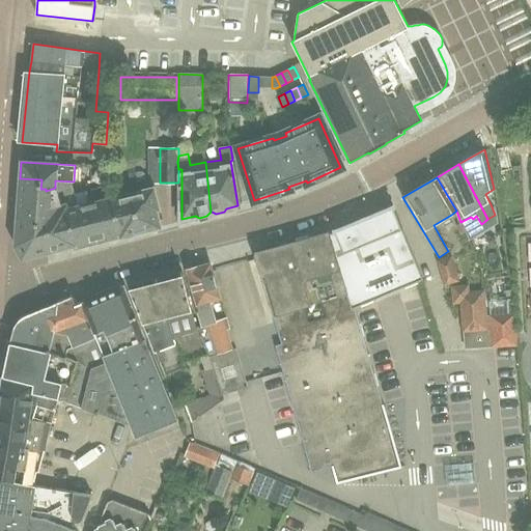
[(40,195),(40,189),(42,179),(20,178),(17,246),(22,258),(53,250),(40,195)]
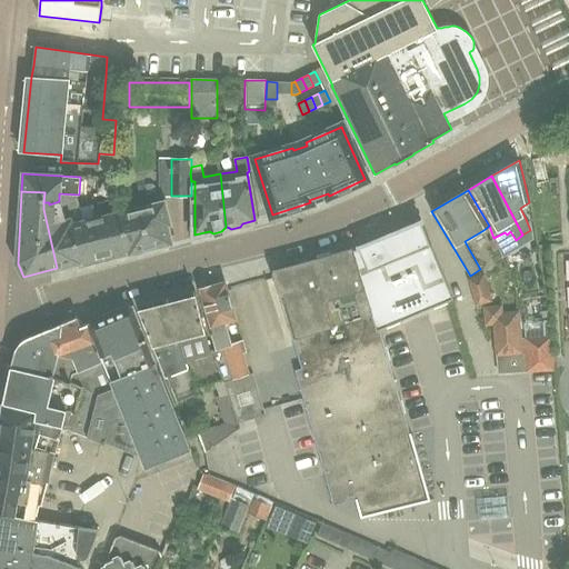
[(70,225),(71,225),(70,218),(63,219),(59,201),(49,205),(49,202),(43,202),(43,209),(57,268),(80,262),(81,262),(70,225)]
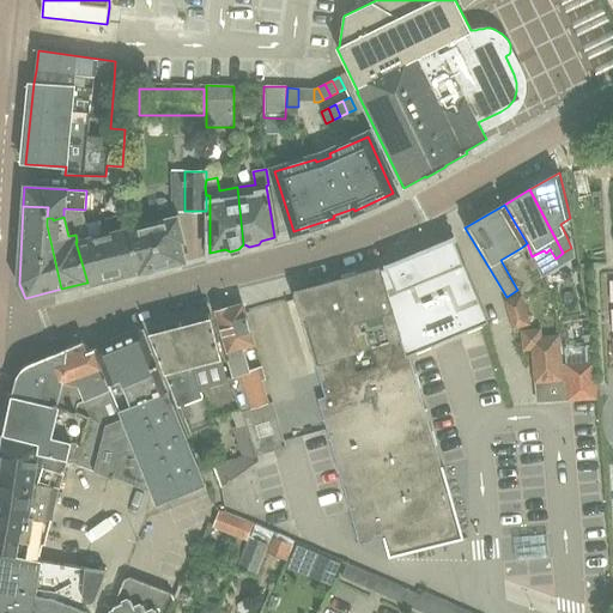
[(140,271),(129,229),(116,232),(113,217),(98,220),(113,278),(139,272),(140,271)]
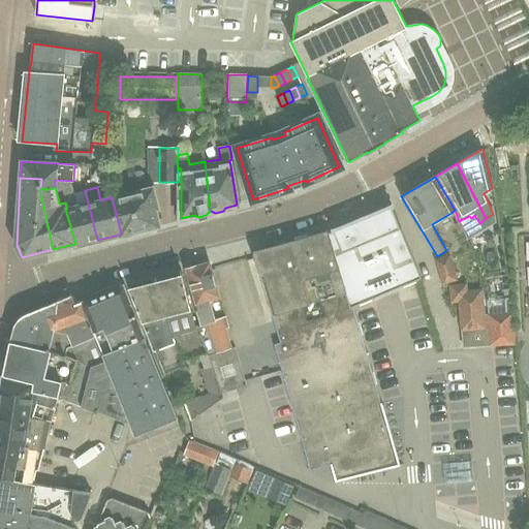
[(160,226),(155,209),(158,208),(153,187),(112,197),(121,234),(120,235),(121,236),(124,236),(127,236),(133,235),(135,232),(136,232),(137,234),(145,231),(145,230),(159,226),(160,226)]
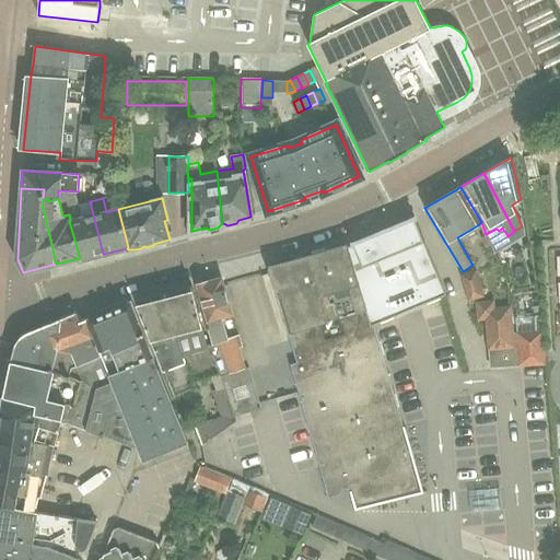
[(103,254),(90,201),(77,205),(80,219),(70,221),(69,221),(80,258),(79,258),(80,260),(103,254)]
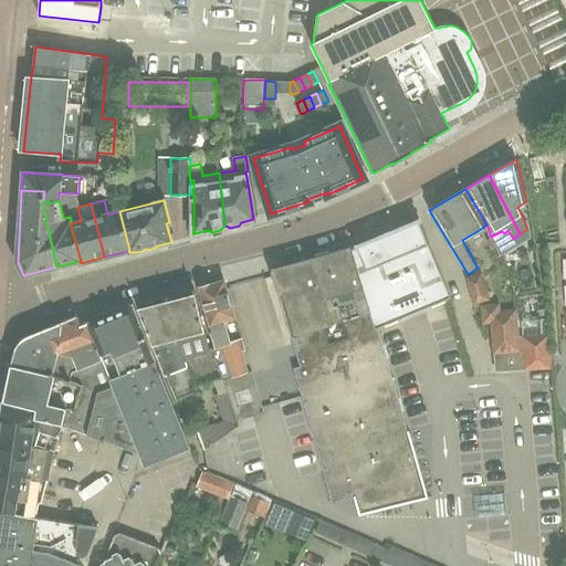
[(350,244),(350,243),(272,268),(274,274),(300,365),(293,366),(303,401),(332,501),(355,494),(358,509),(360,514),(427,496),(387,358),(379,331),(374,313),(369,310),(368,305),(383,301),(391,321),(453,293),(419,215),(356,241),(357,242),(350,244)]
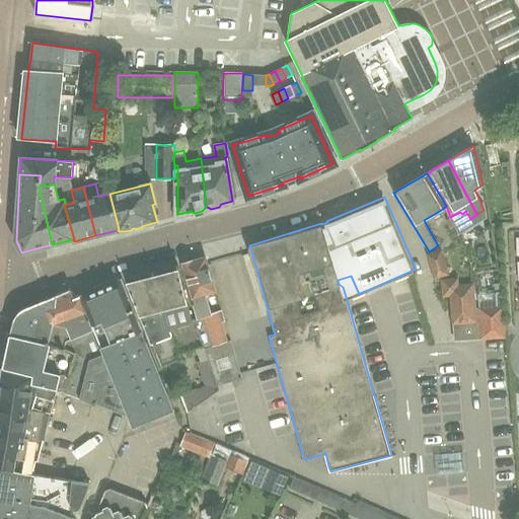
[(429,255),(435,277),(434,277),(434,279),(436,278),(435,278),(447,275),(443,261),(440,262),(438,254),(439,254),(438,252),(437,253),(429,255)]
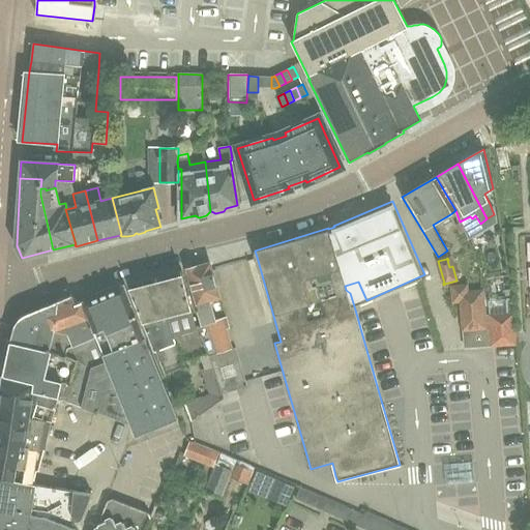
[(202,324),(199,324),(207,353),(211,365),(221,394),(222,395),(248,386),(236,348),(233,349),(227,329),(230,328),(227,317),(215,320),(209,300),(221,297),(212,270),(210,263),(198,267),(197,265),(187,268),(194,289),(192,290),(202,324)]
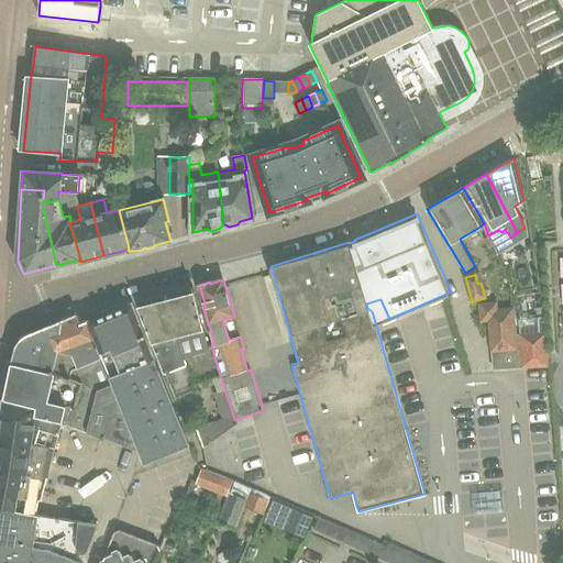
[(195,286),(136,300),(157,354),(161,362),(175,399),(198,389),(196,385),(220,375),(211,344),(209,345),(195,286)]
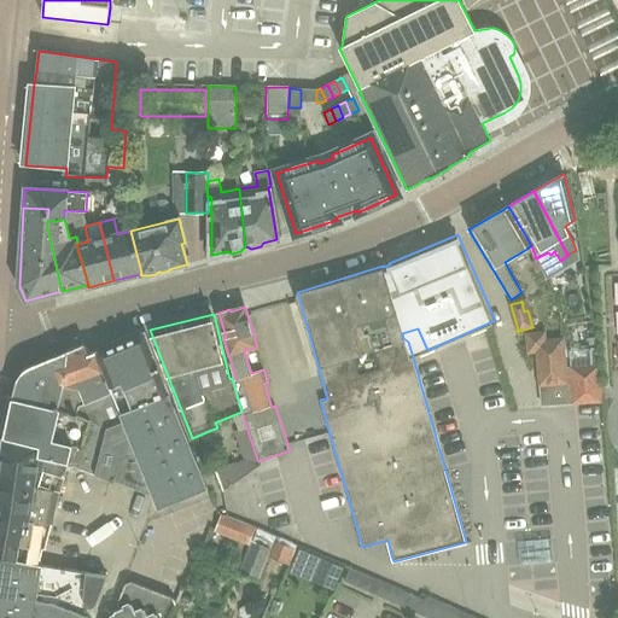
[(145,331),(95,351),(126,429),(127,429),(150,491),(153,494),(159,508),(208,488),(145,331)]
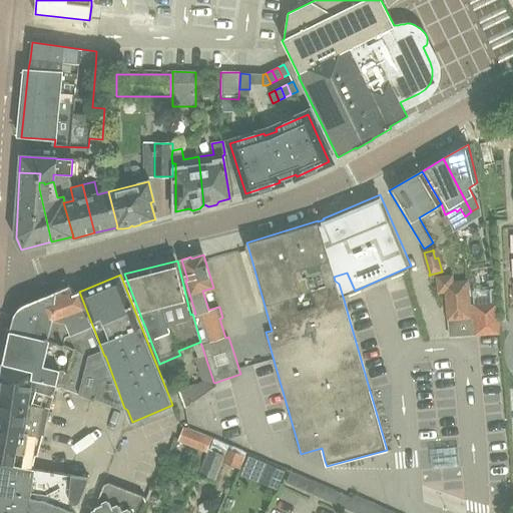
[(451,277),(437,278),(439,292),(445,292),(447,306),(448,319),(470,318),(466,282),(465,282),(465,283),(452,284),(451,277)]
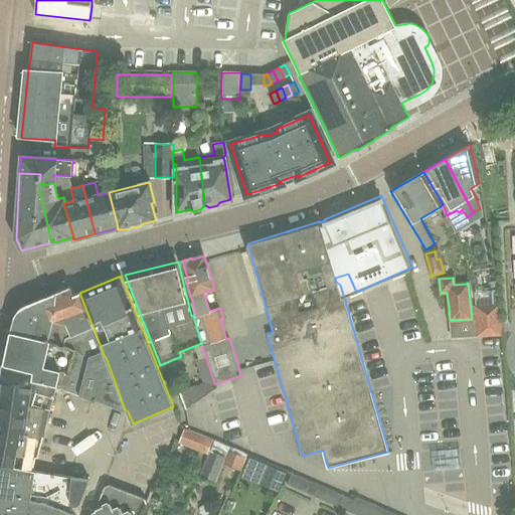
[(105,357),(79,293),(74,296),(70,287),(24,307),(14,316),(10,332),(64,345),(90,357),(79,396),(96,401),(97,399),(125,410),(125,409),(106,357),(105,357)]
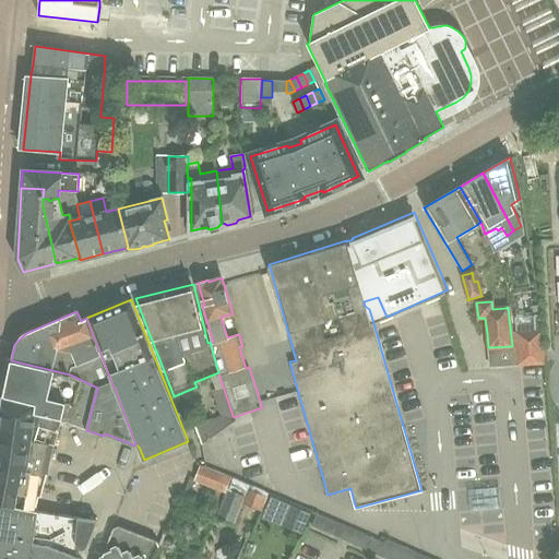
[(512,346),(488,347),(488,348),(490,367),(520,365),(544,364),(542,332),(516,333),(518,345),(513,346),(512,346)]
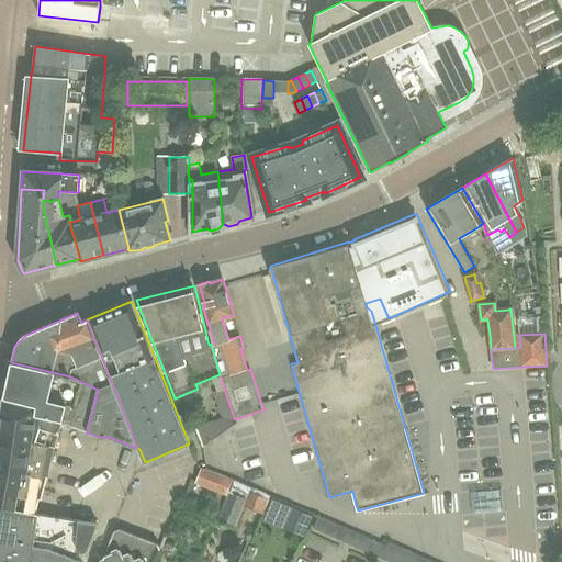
[(70,377),(11,362),(7,377),(3,398),(37,402),(36,415),(62,422),(62,424),(67,425),(87,433),(98,390),(70,377)]
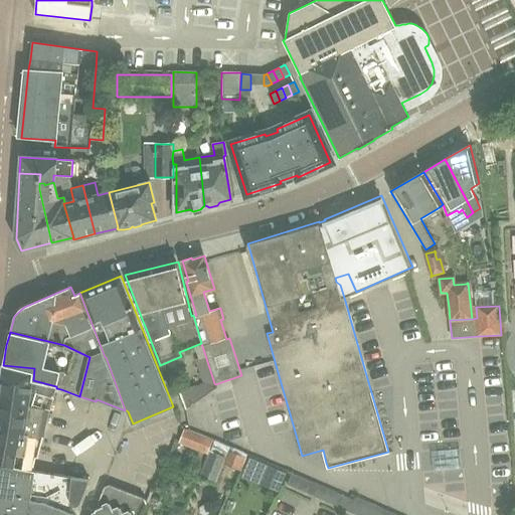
[(214,383),(205,355),(195,358),(203,386),(214,383)]
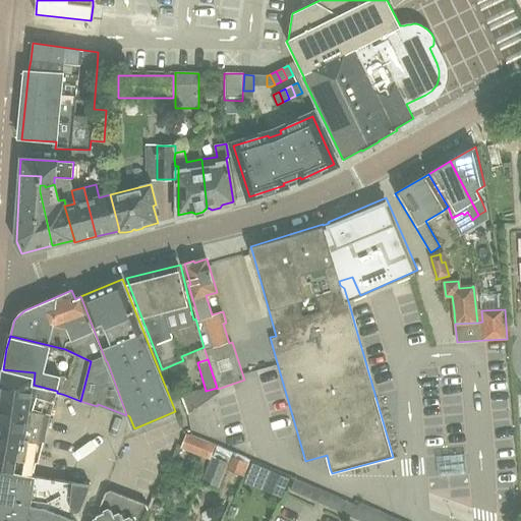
[(52,415),(57,393),(57,391),(34,385),(35,372),(3,369),(0,391),(0,470),(35,477),(44,445),(45,446),(51,415),(52,415)]
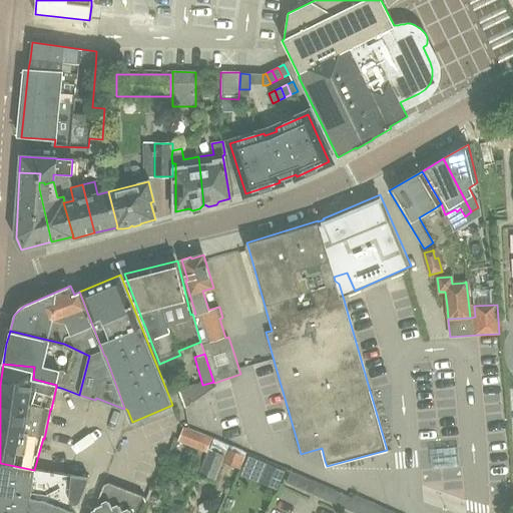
[(213,439),(184,426),(178,441),(206,454),(213,439)]
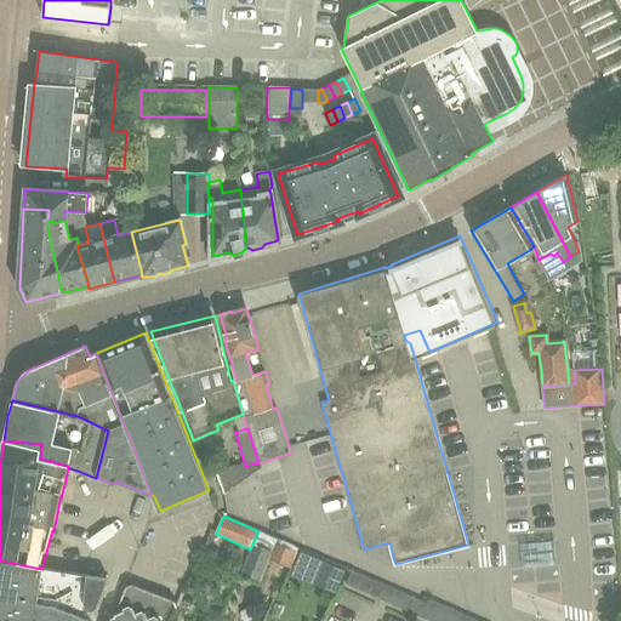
[(260,531),(254,545),(272,553),(278,540),(260,531)]
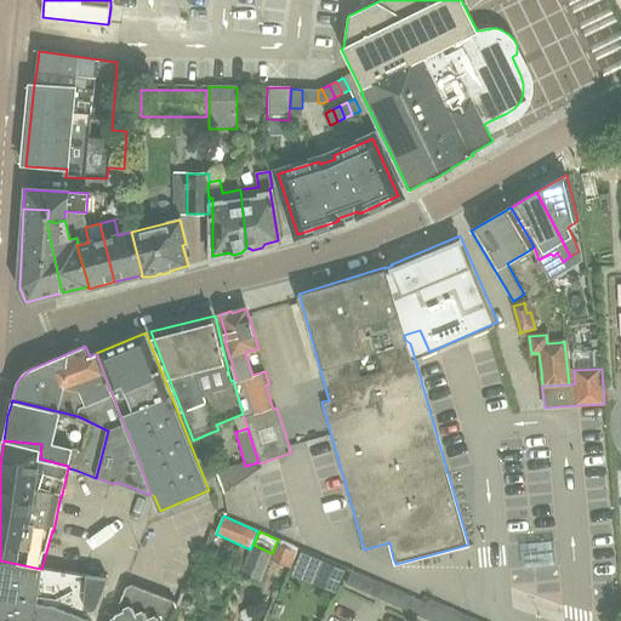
[(258,585),(272,553),(254,545),(240,576),(258,585)]
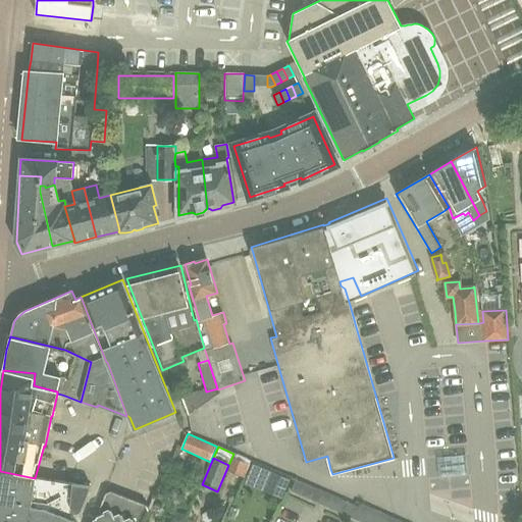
[(289,480),(253,465),(245,483),(280,499),(289,480)]
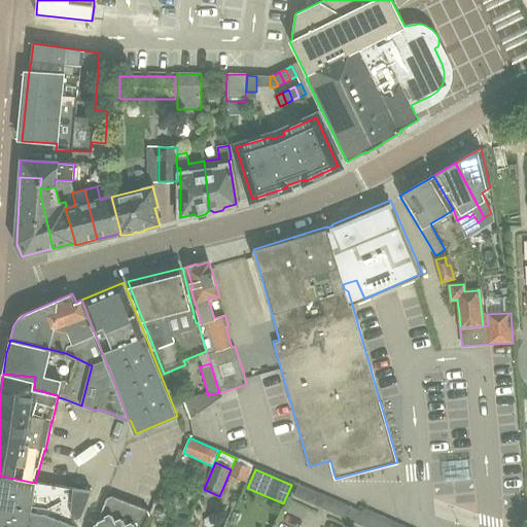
[(91,492),(35,483),(0,476),(0,526),(75,526),(77,519),(79,518),(81,516),(82,514),(91,492)]
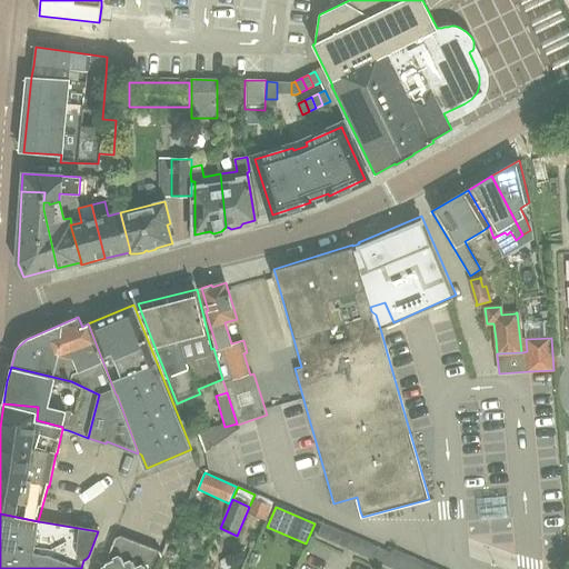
[(436,568),(395,550),(393,555),(322,523),(317,536),(392,568),(436,568)]
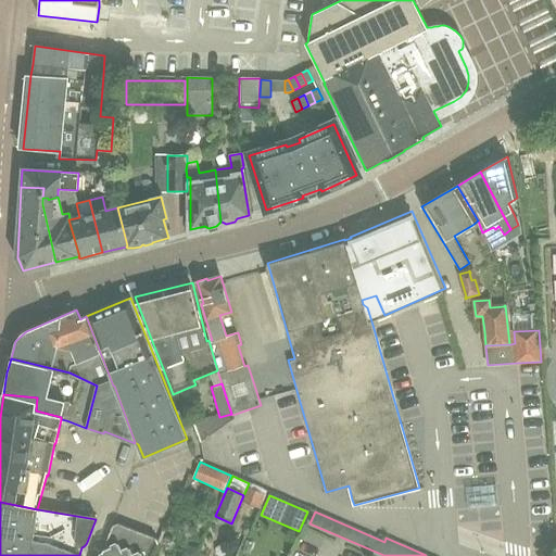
[(154,542),(116,528),(111,530),(100,555),(152,555),(156,547),(154,542)]
